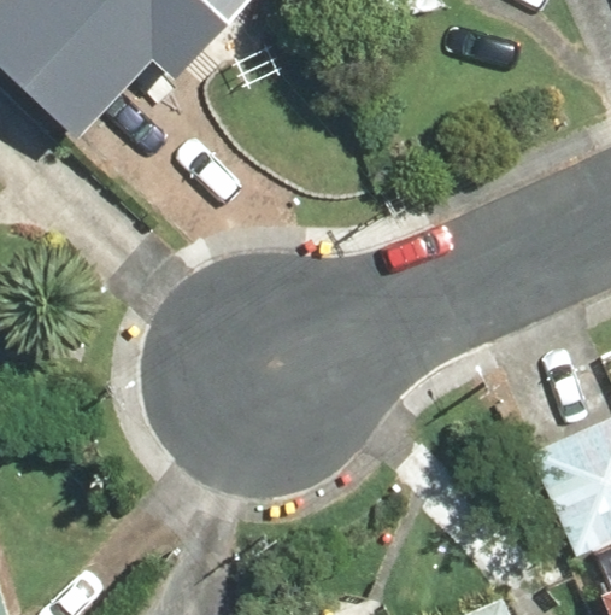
[(251,0),(0,0),(0,68),(75,140),(152,62),(172,82),(251,0)]
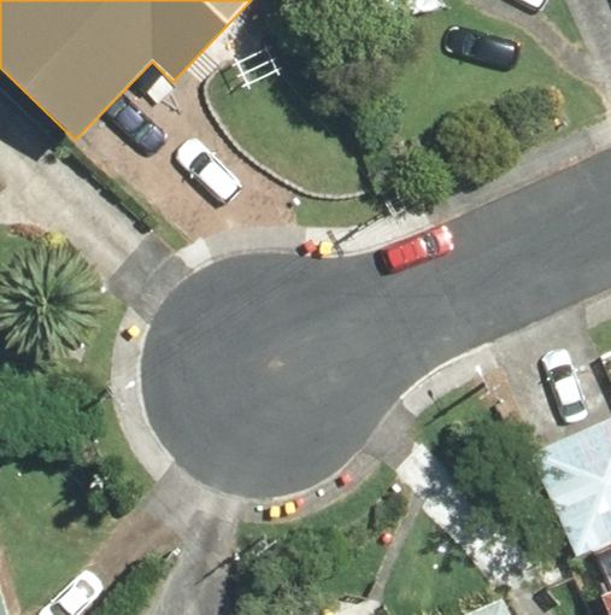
[(610,417),(532,455),(579,557),(610,542),(610,417)]
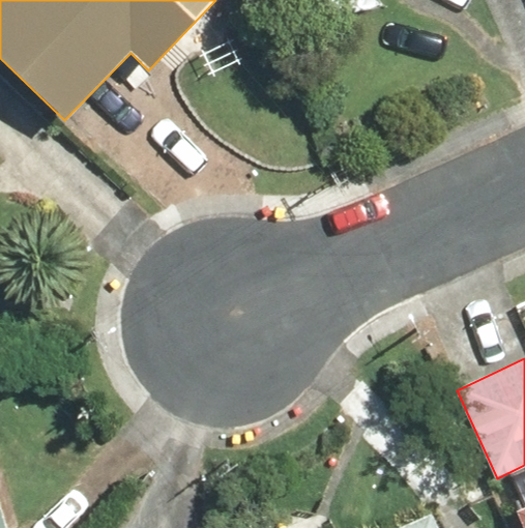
[(440,527),(433,512),(399,527),(440,527)]
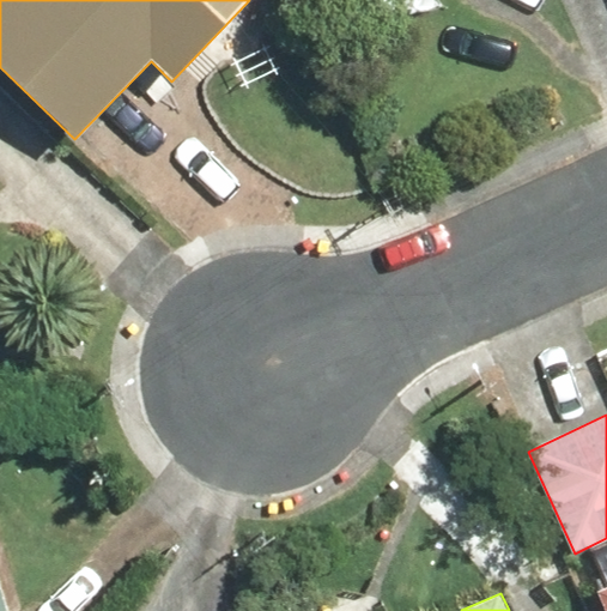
All buildings are outlined.
